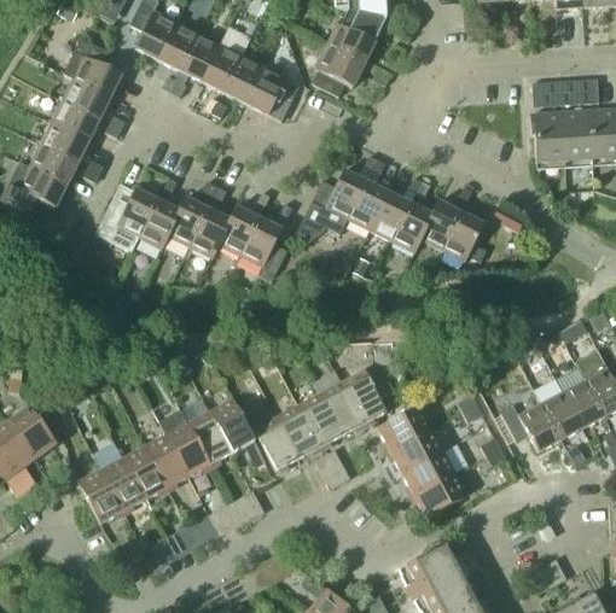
[(65,0),(59,11),(75,18),(81,5),(71,0),(65,0)]
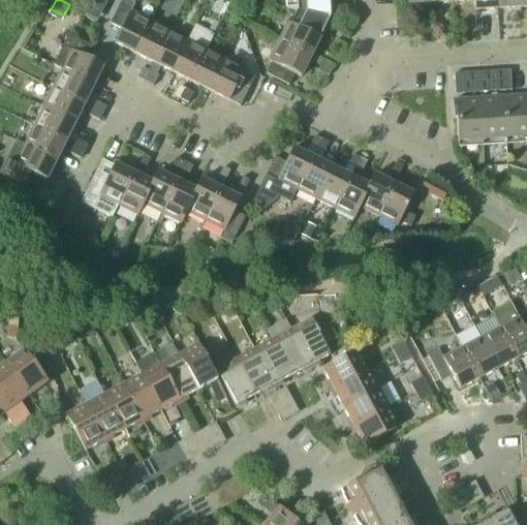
[(116,40),(135,50),(151,18),(132,8),(136,0),(120,0),(111,20),(123,26),(116,40)]
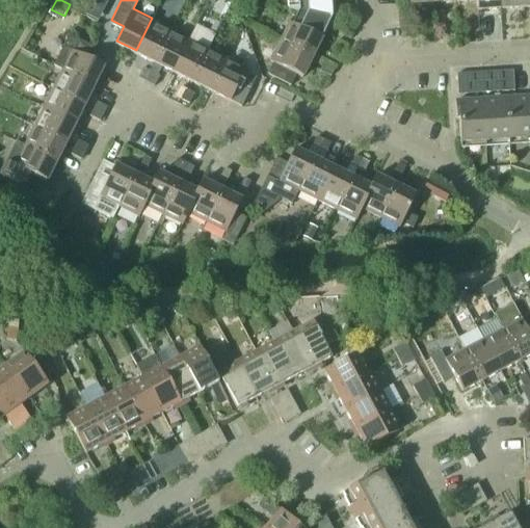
[(305,3),(305,7),(330,12),(329,0),(289,0),(290,4),(305,3)]
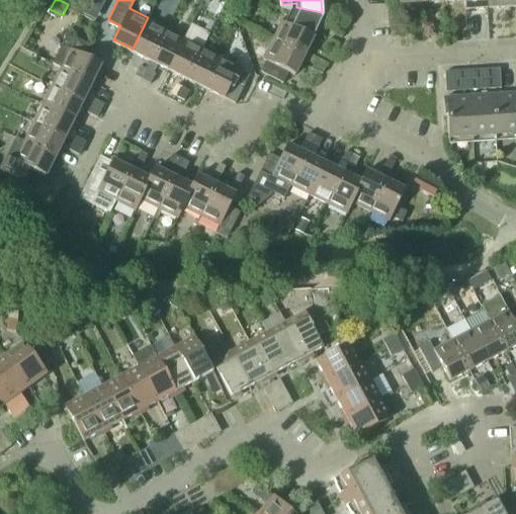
[(283,18),(273,37),(306,54),(315,34),(312,32),(322,12),(296,7),(289,21),(283,18)]
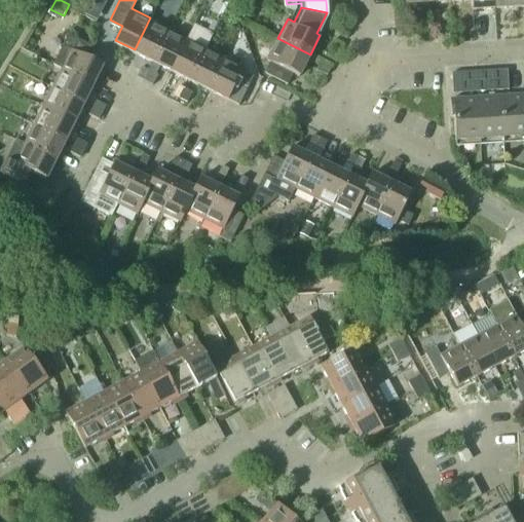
[(135,49),(153,59),(170,27),(150,17),(135,49)]
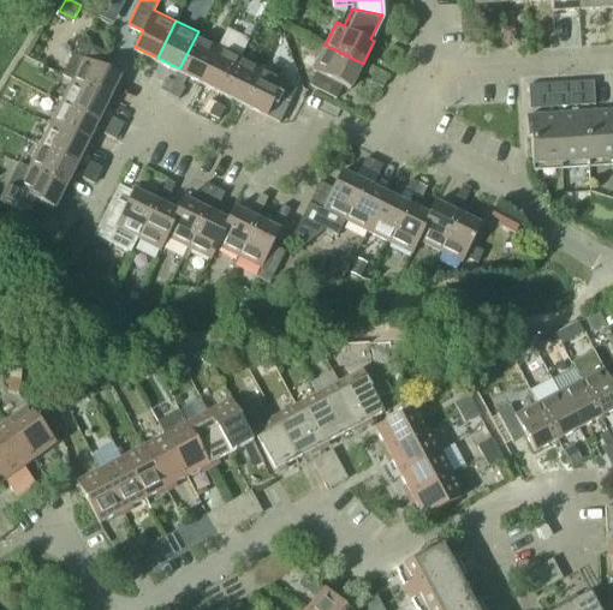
[(179,69),(201,81),(220,42),(198,31),(179,69)]
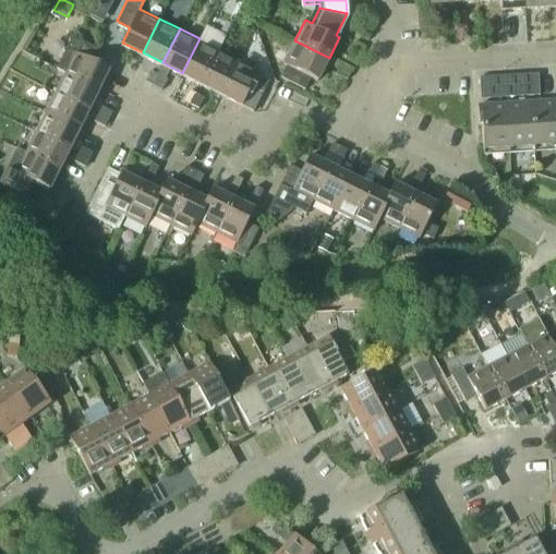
[(200,38),(182,73),(202,83),(219,49),(221,50),(227,40),(204,29),(200,38)]
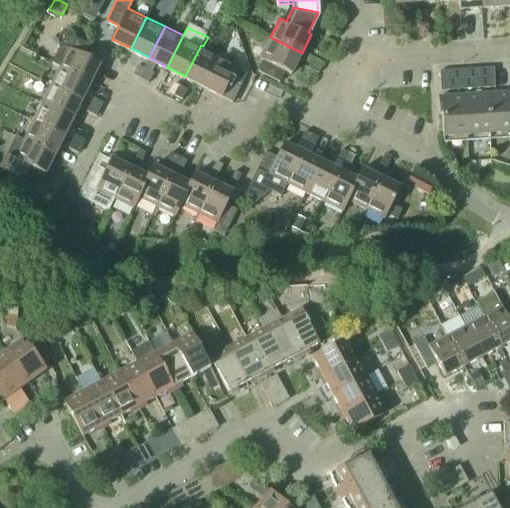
[(61,64),(92,80),(101,61),(87,54),(93,43),(68,31),(62,42),(53,60),(61,64)]
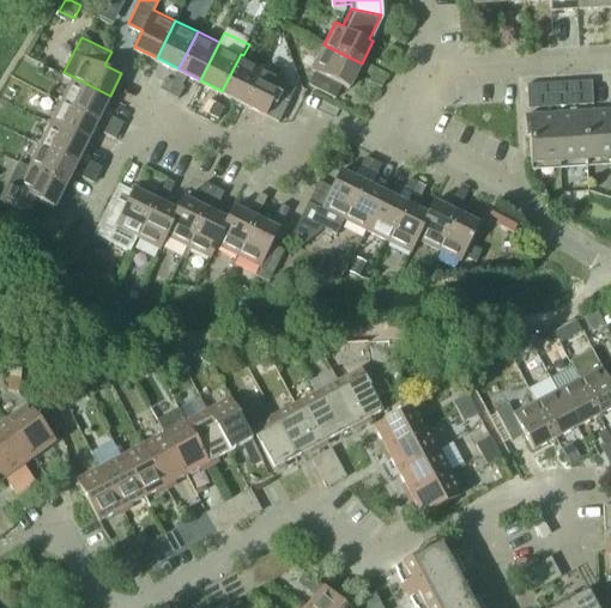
[(350,86),(362,64),(324,44),(313,67),(316,68),(309,81),(337,95),(343,83),(350,86)]
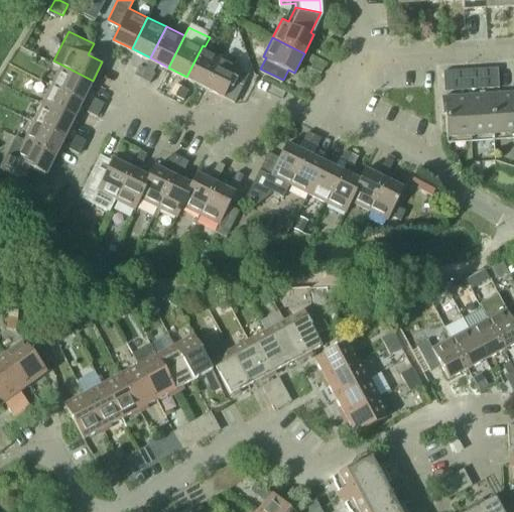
[(186,77),(206,86),(221,54),(205,46),(203,45),(186,77)]
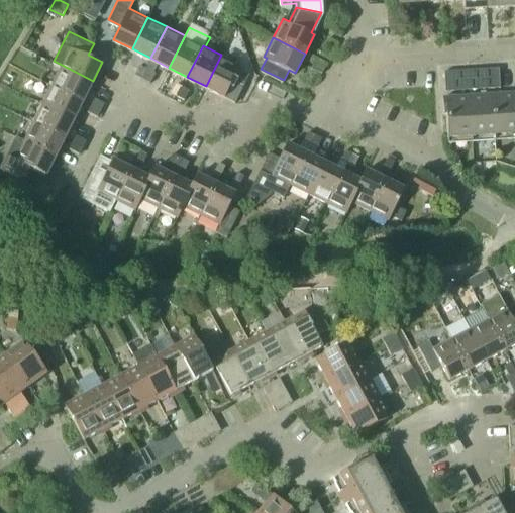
[(238,94),(250,72),(239,67),(240,64),(221,55),(206,86),(225,95),(228,89),(238,94)]
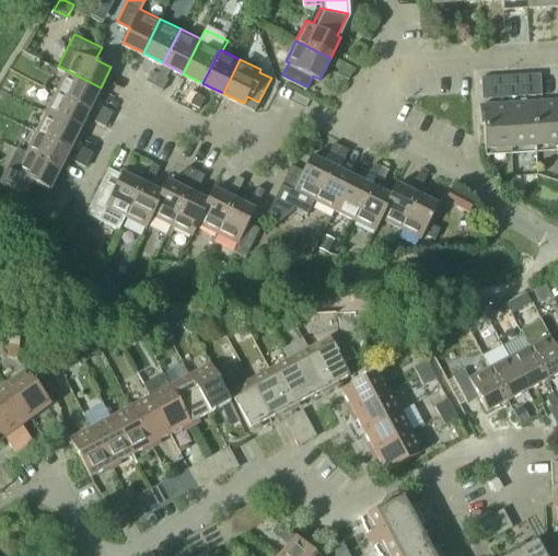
[(353,69),(341,64),(338,71),(349,77),(353,69)]
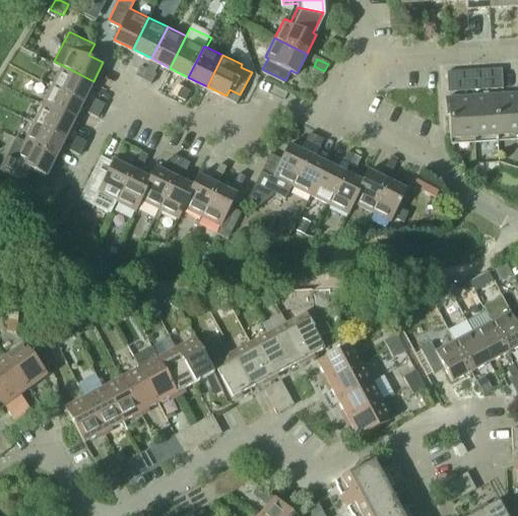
[(142,76),(147,66),(141,63),(136,73),(142,76)]
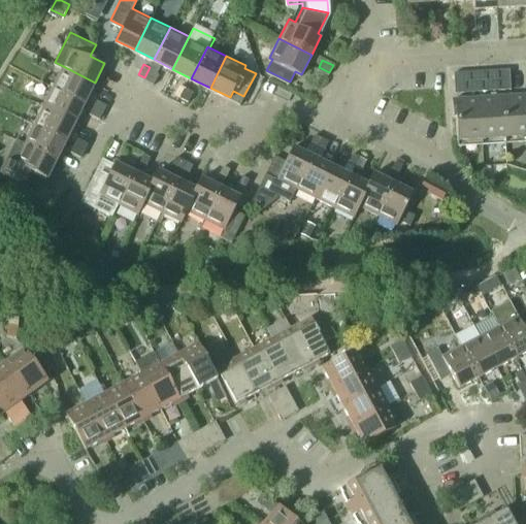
[(63,66),(54,85),(86,101),(95,83),(63,66)]
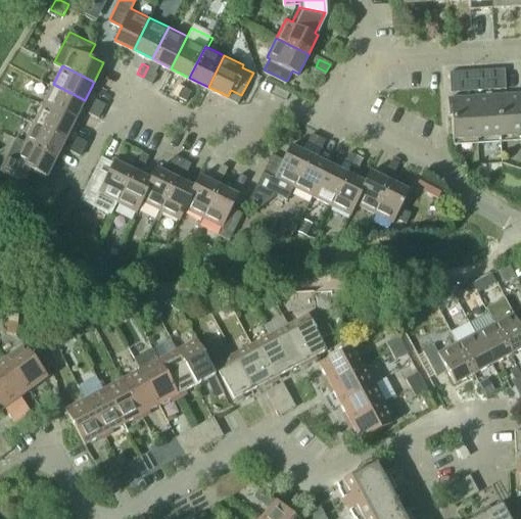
[(488,66),(489,87),(507,86),(506,65),(488,66)]
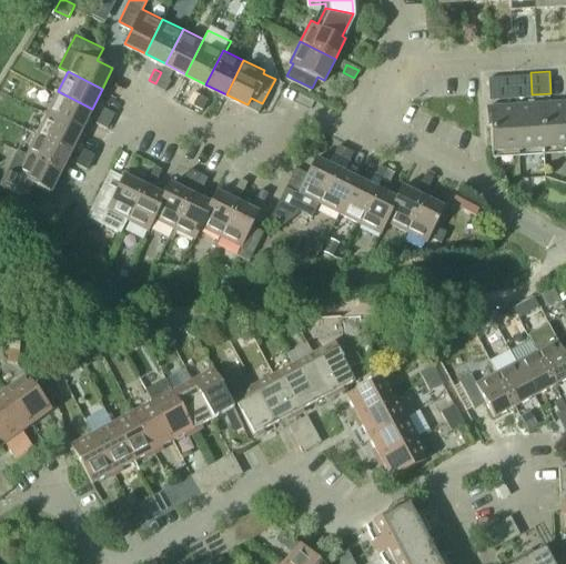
[(155,83),(162,87),(163,88),(168,77),(161,72),(155,83)]
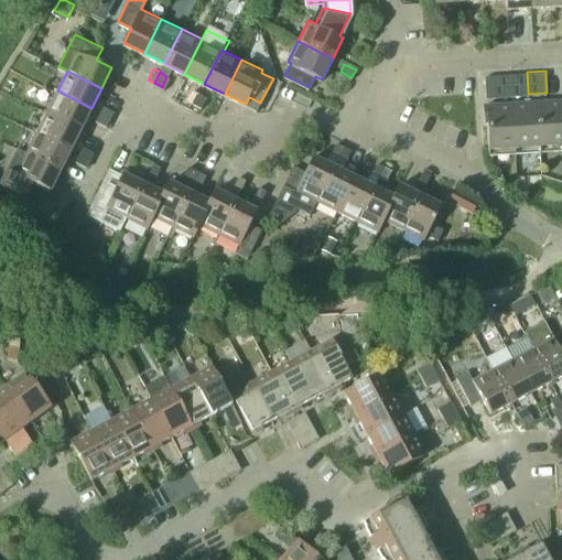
[(486,75),(487,97),(496,96),(495,74),(486,75)]
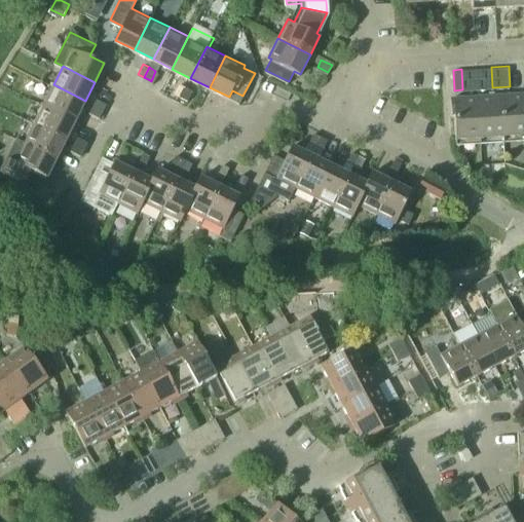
[(174,92),(181,96),(186,86),(179,82),(174,92)]
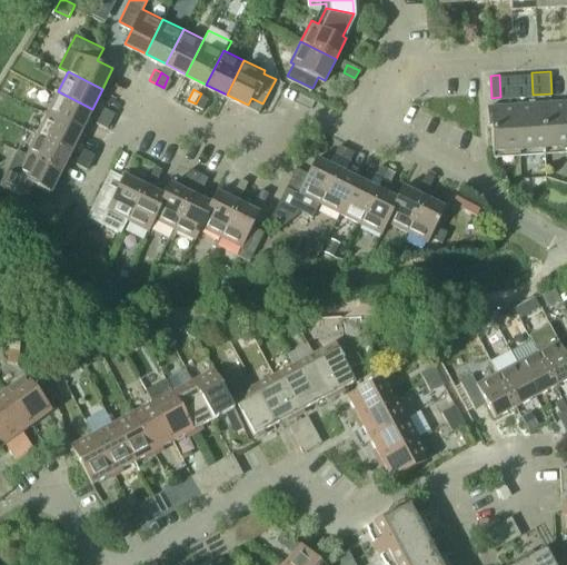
[(82,129),(92,109),(58,91),(48,112),(82,129)]
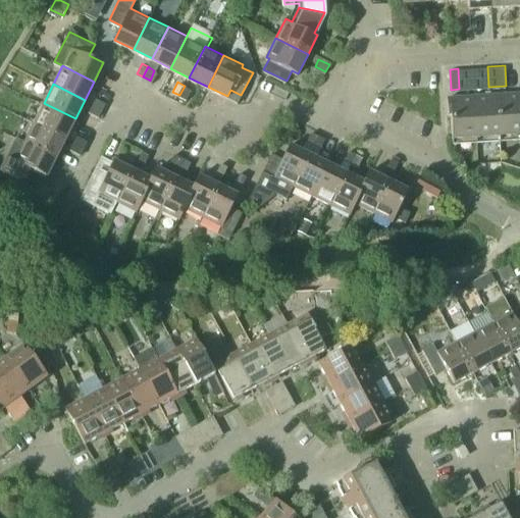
[(191,89),(185,86),(179,95),(186,99),(191,89)]
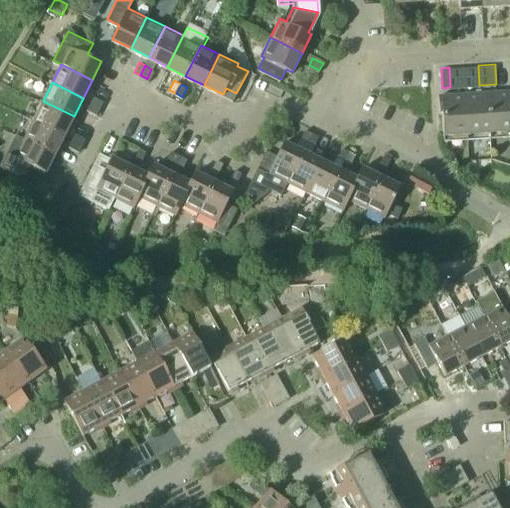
[(509,89),(439,94),(440,112),(442,112),(444,134),(509,130),(509,89)]
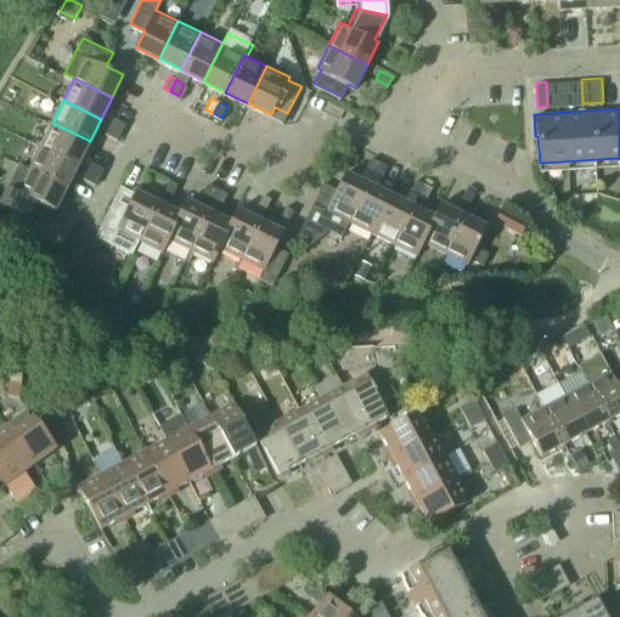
[(122,130),(127,122),(114,115),(110,124),(122,130)]
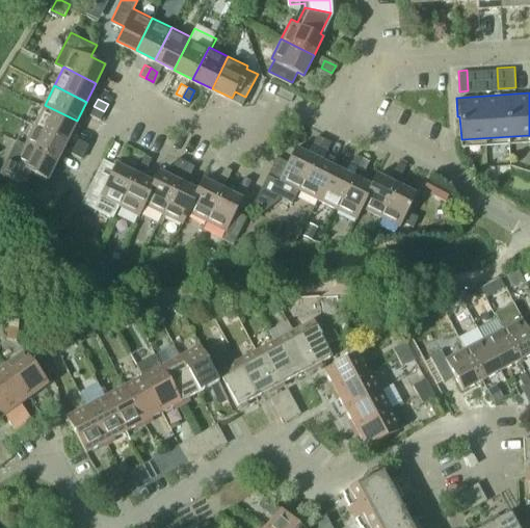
[(45,105),(35,124),(68,139),(77,121),(45,105)]
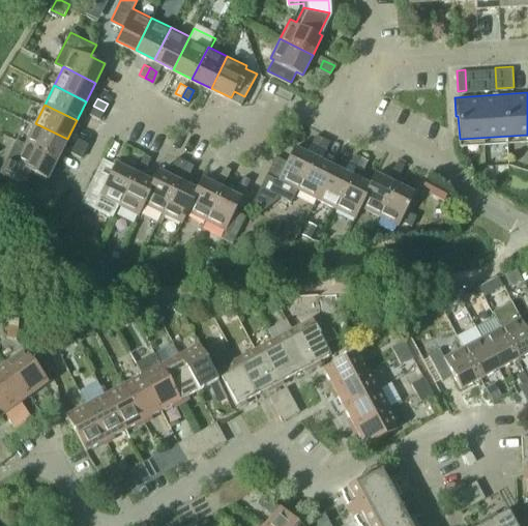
[(104,111),(93,106),(90,113),(100,118),(104,111)]
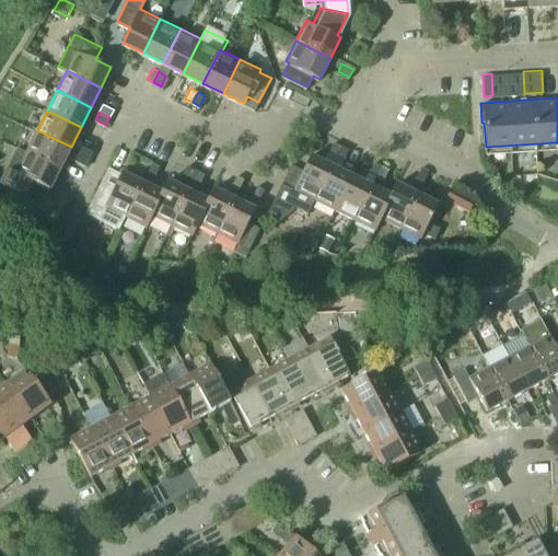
[(71,147),(37,130),(24,124),(14,143),(19,146),(61,168),(71,147)]
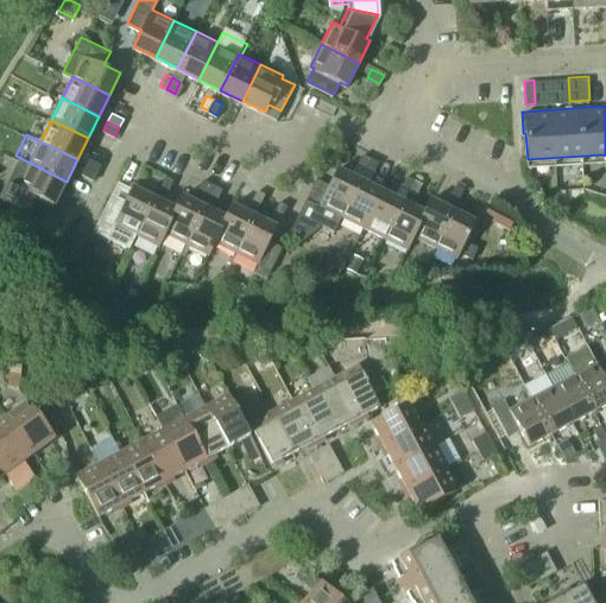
[(358,164),(365,167),(371,156),(364,152),(358,164)]
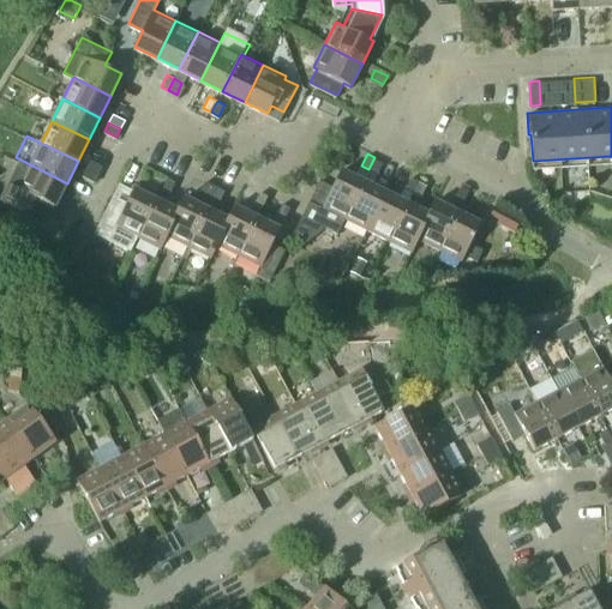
[(377,174),(383,162),(375,157),(369,169),(377,174)]
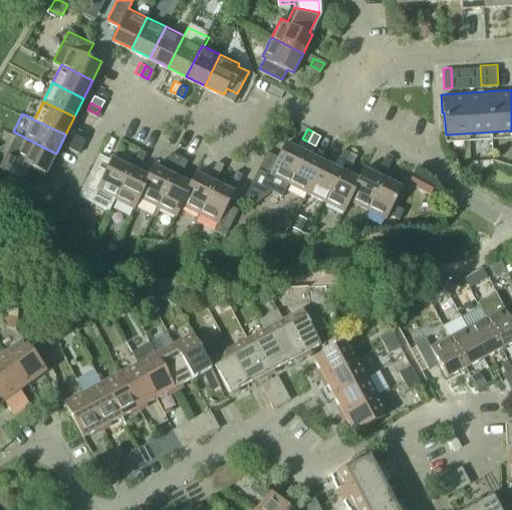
[(82,145),(86,138),(75,133),(72,140),(82,145)]
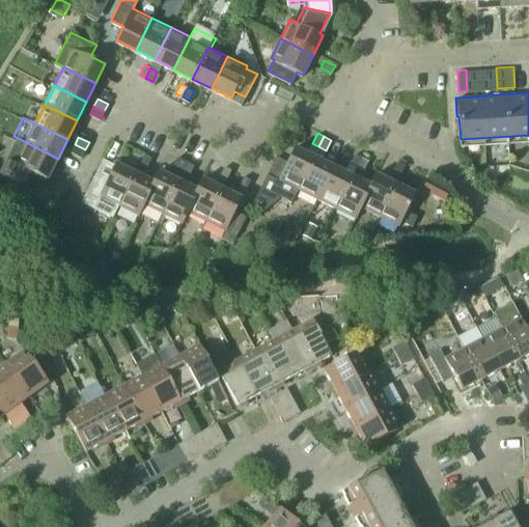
[(48,178),(58,159),(18,138),(1,170),(27,183),(33,171),(48,178)]
